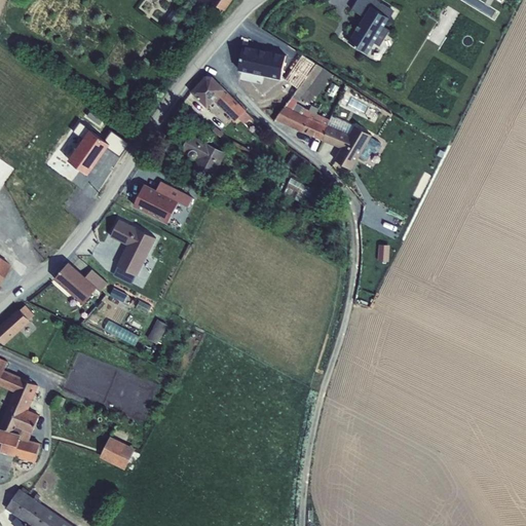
[(218,0),(216,3),(225,9),(231,0),(218,0)]
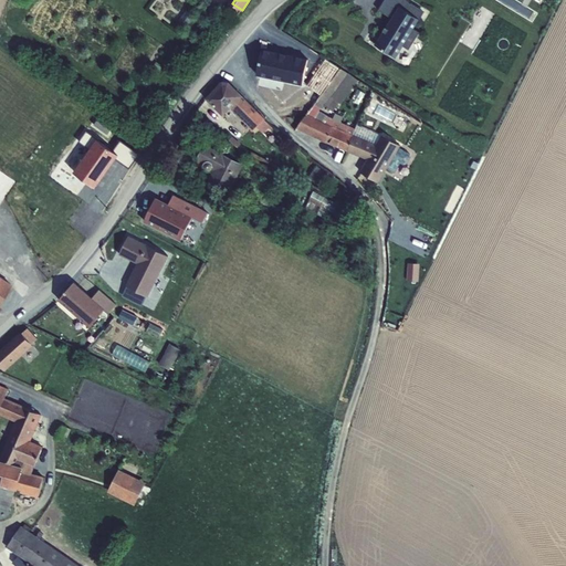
[(389,14),(374,44),(397,58),(404,44),(410,48),(420,30),(415,28),(426,8),(411,0),(383,0),(378,9),(389,14)]
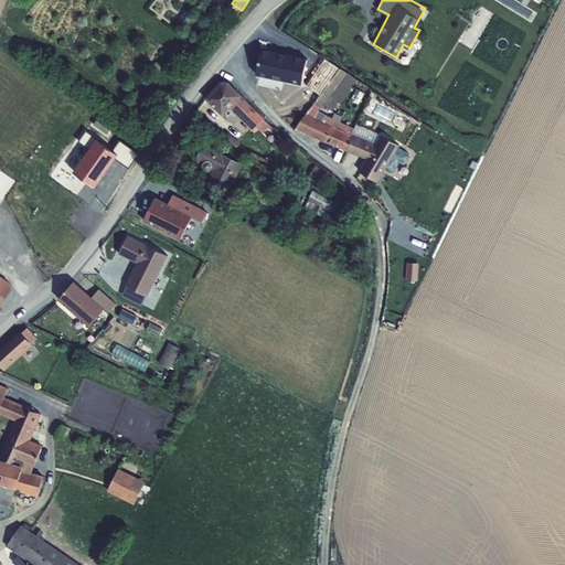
[(309,56),(258,45),(253,73),(304,84),(309,56)]
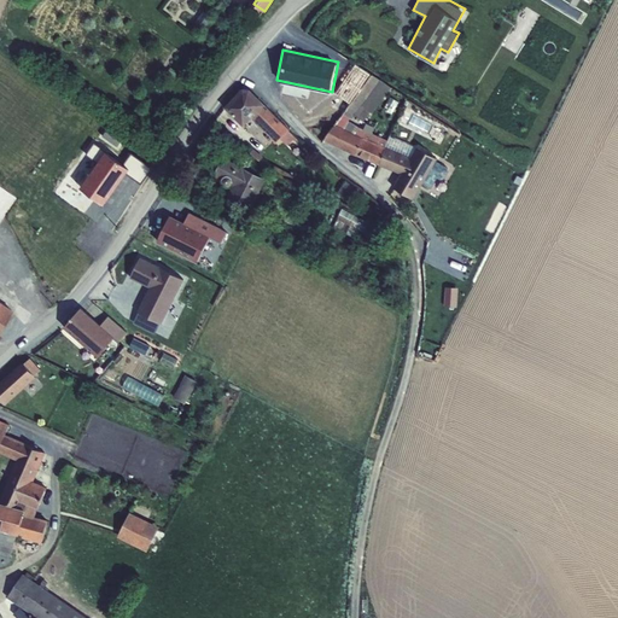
[(379,164),(388,141),(372,134),(374,128),(366,124),(363,129),(357,127),(348,122),(349,121),(351,120),(356,115),(359,116),(363,109),(372,112),(389,86),(378,82),(372,77),(373,76),(354,65),(307,130),(322,143),(324,141),(355,156),(379,164)]
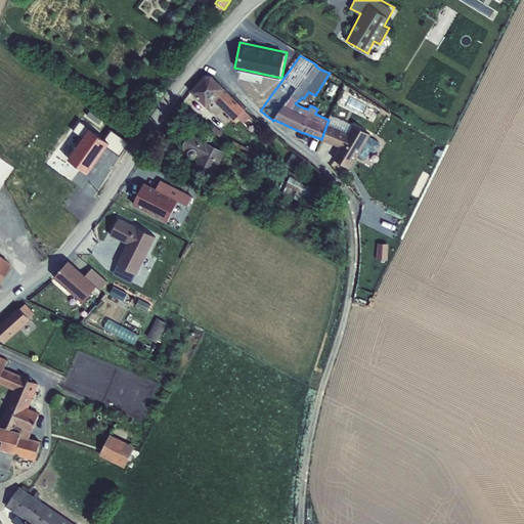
[(205,76),(189,91),(206,107),(213,100),(224,113),(226,111),(230,117),(234,121),(237,118),(245,124),(251,117),(224,90),(225,89),(211,76),(205,76)]
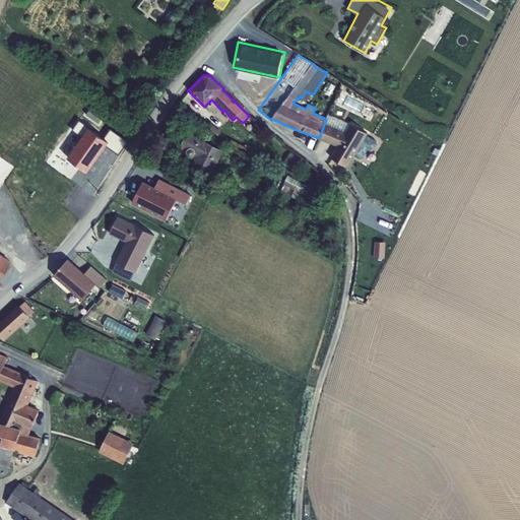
[(324,124),(319,138),(338,146),(331,158),(346,168),(367,133),(351,124),(347,124),(347,123),(327,114),(326,119),(324,124)]
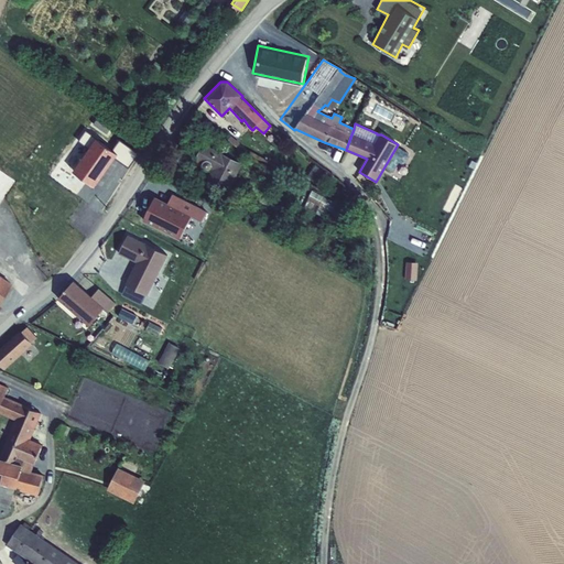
[(131,167),(141,153),(118,137),(111,145),(100,139),(78,172),(91,182),(111,154),(131,167)]
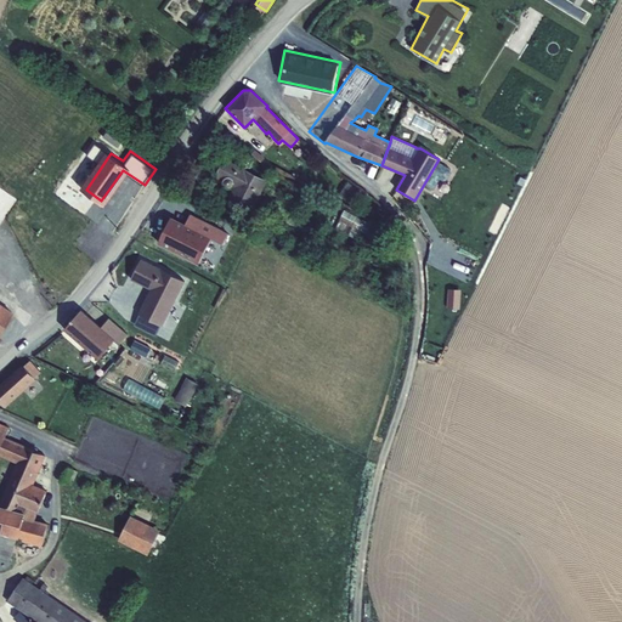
[(243,168),(224,158),(215,177),(222,181),(222,184),(224,186),(226,188),(228,188),(231,188),(232,186),(233,187),(227,201),(250,213),(266,181),(243,169),(243,168)]
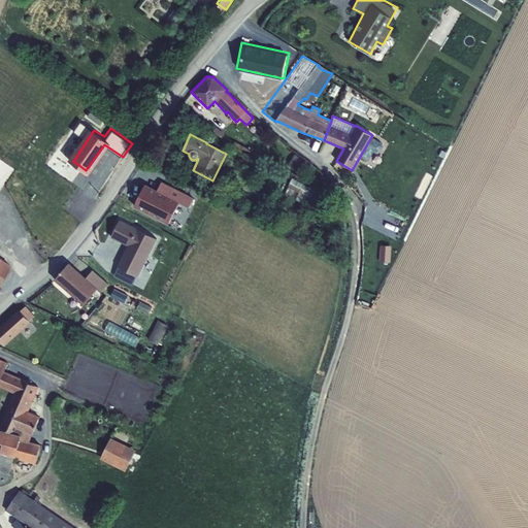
[(287,145),(274,135),(271,139),(284,150),(287,145)]
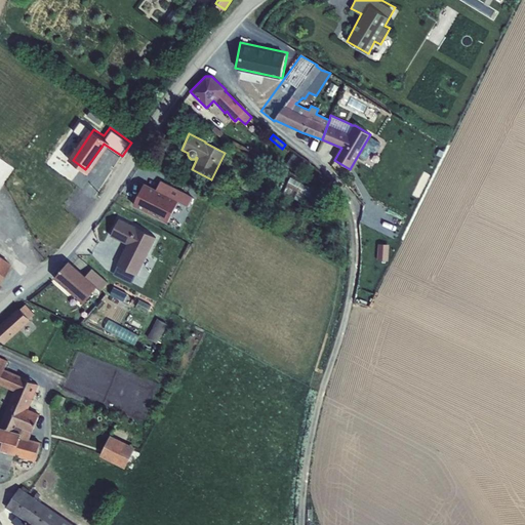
[(301,158),(292,153),(286,165),(294,170),(301,158)]
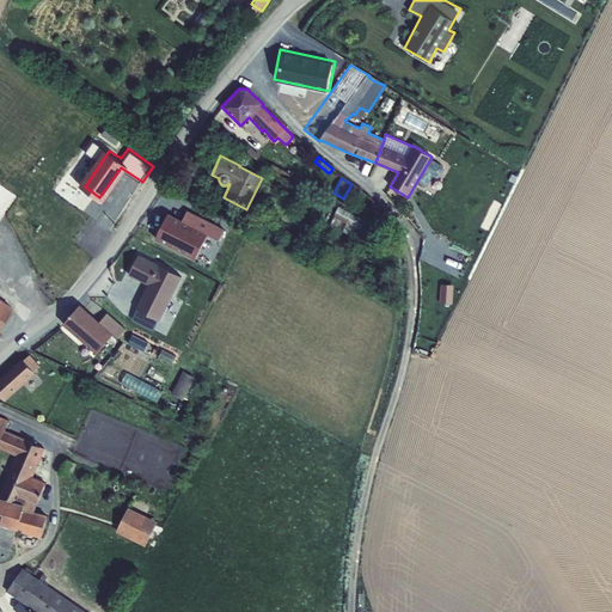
[(0,221),(8,227),(25,203),(0,185),(0,221)]
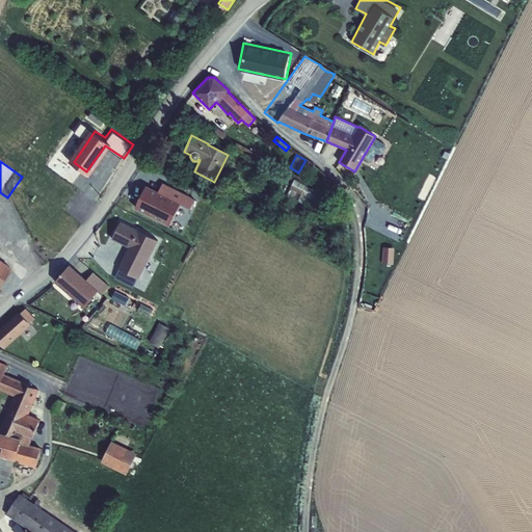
[(265,163),(258,165),(261,173),(268,170),(265,163)]
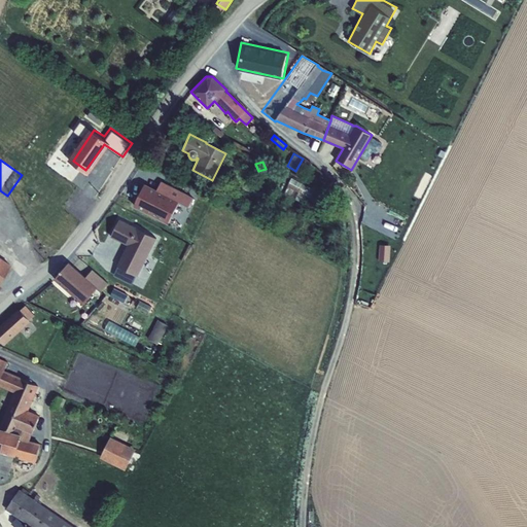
[(311,208),(315,210),(319,203),(320,204),(321,200),(327,203),(329,199),(323,196),(324,195),(291,178),(286,187),(287,187),(284,194),(289,197),(293,190),(299,192),(294,200),(301,203),(305,196),(314,201),(311,208)]
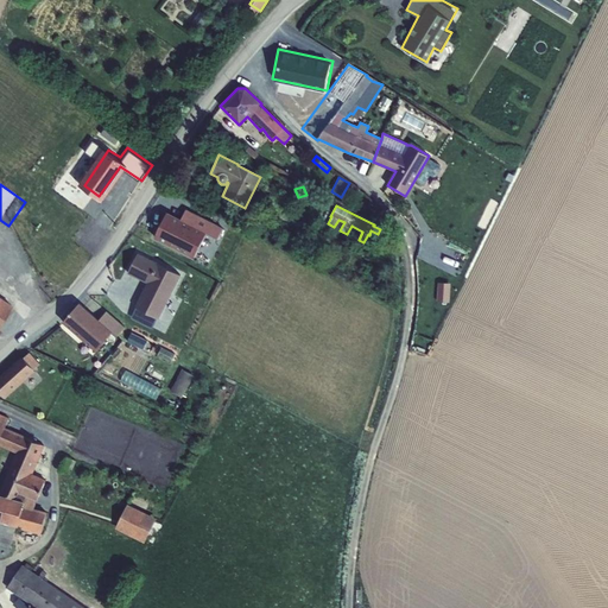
[(219,238),(225,226),(187,207),(182,217),(165,209),(152,235),(194,255),(206,232),(219,238)]
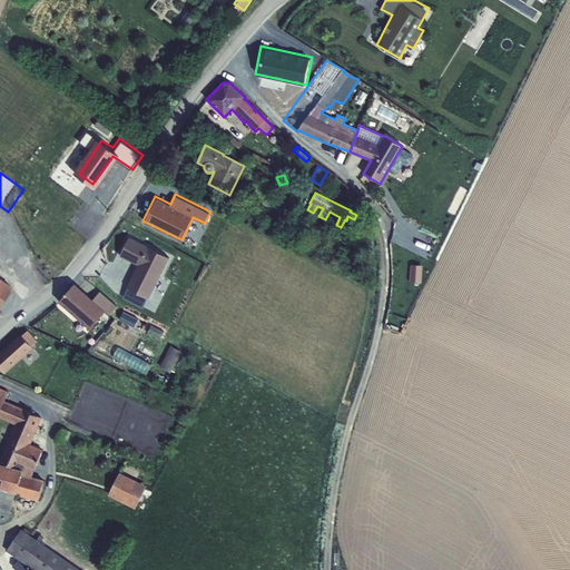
[(127,288),(123,298),(141,308),(147,298),(148,300),(169,258),(129,237),(119,256),(137,265),(126,287),(127,288)]
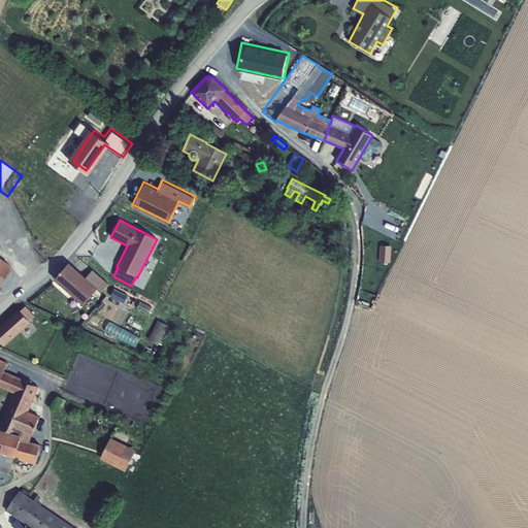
[(0,279),(10,265),(0,258),(0,279)]
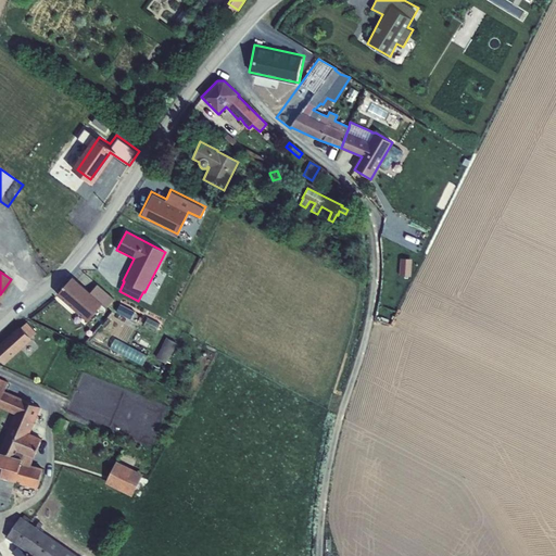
[(86,291),(71,279),(55,295),(74,312),(73,313),(81,321),(84,319),(88,323),(103,305),(108,308),(115,300),(99,283),(96,288),(92,285),(86,291)]
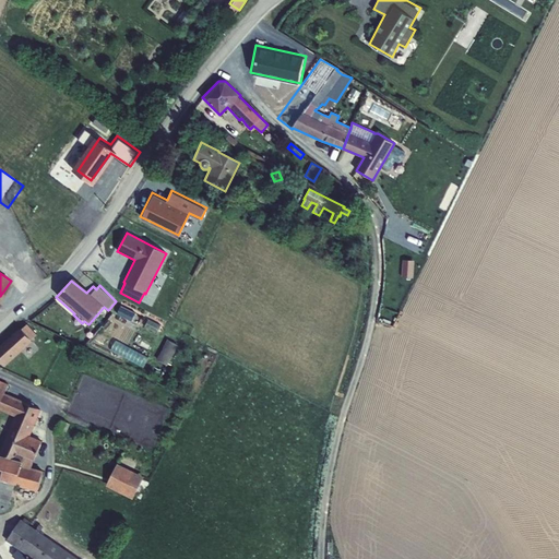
[(134,318),(118,309),(115,317),(130,325),(134,318)]
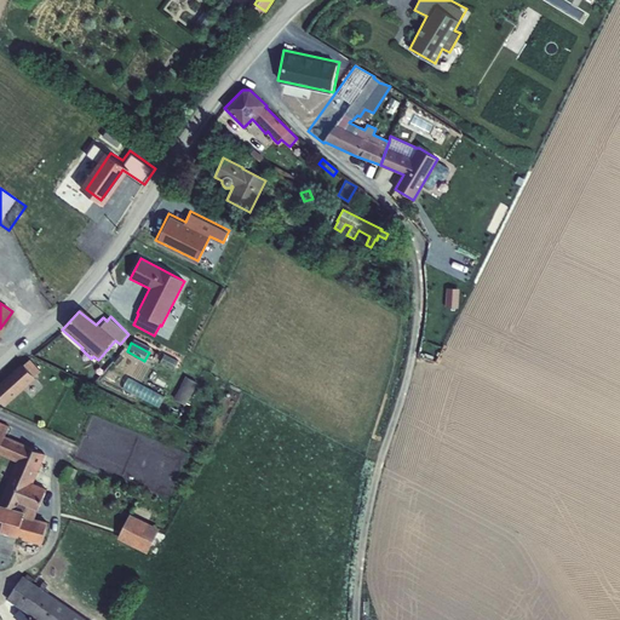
[(0,399),(6,406),(44,369),(30,355),(0,383),(0,399)]
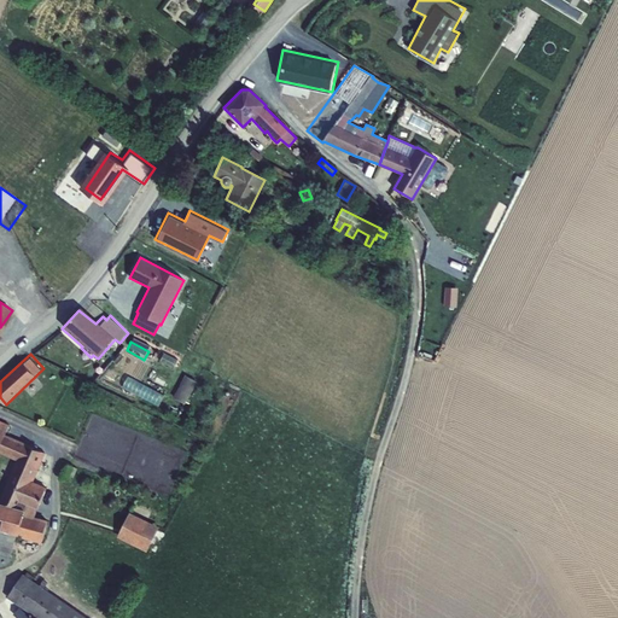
[(197,382),(186,375),(174,396),(185,402),(197,382)]
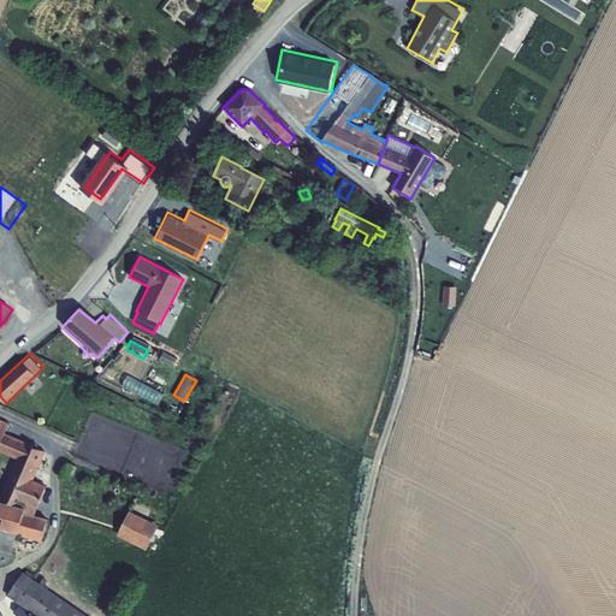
[(146,380),(140,391),(160,402),(166,392),(146,380)]
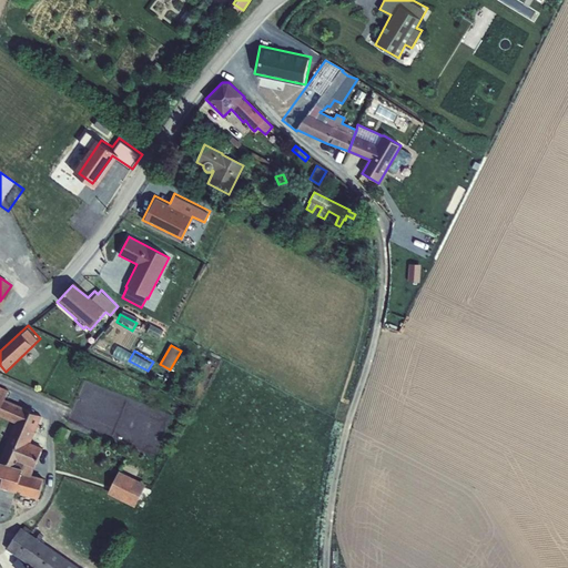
[(4,399),(8,393),(0,388),(0,508),(10,511),(16,492),(18,492),(17,494),(38,499),(43,478),(32,475),(42,448),(30,443),(41,416),(38,415),(41,408),(30,403),(27,409),(4,399)]
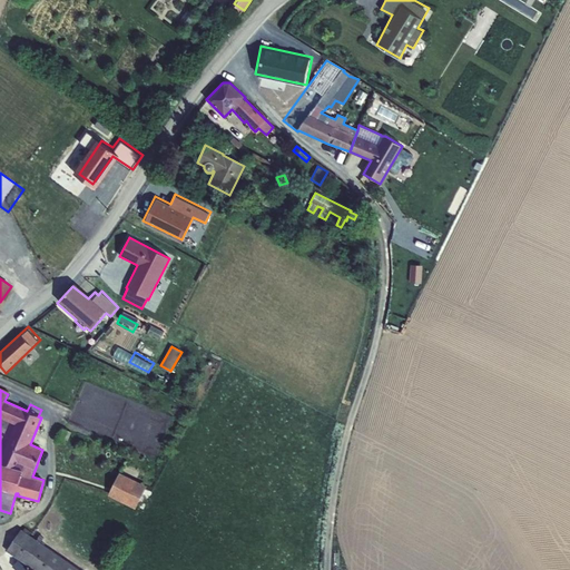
[(137,507),(147,482),(118,471),(108,494),(137,507)]
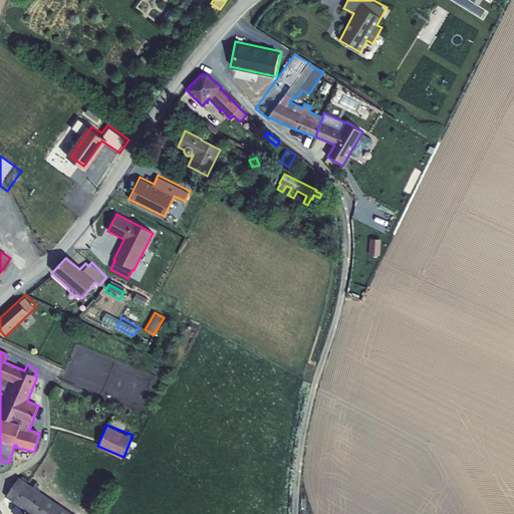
[(20,479),(19,478),(6,497),(30,513),(71,513),(35,489),(39,485),(36,483),(32,487),(26,483),(28,480),(22,476),(20,479)]
